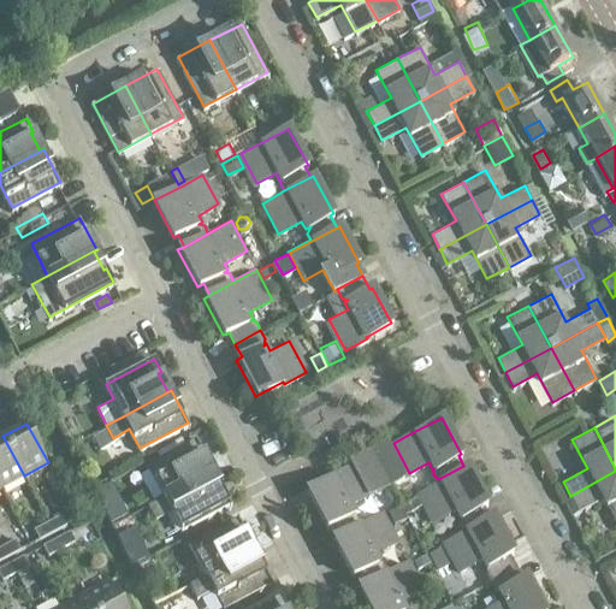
[(0,437),(0,485),(1,488),(24,476),(3,436),(0,437)]
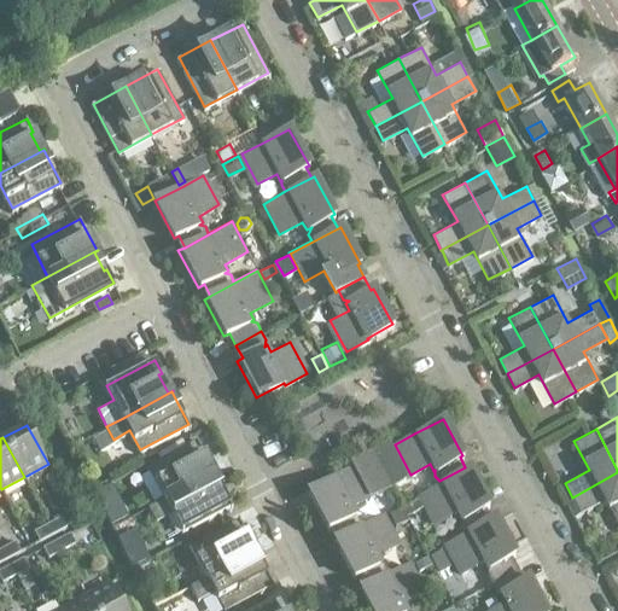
[(164,496),(214,471),(197,438),(149,465),(164,496)]
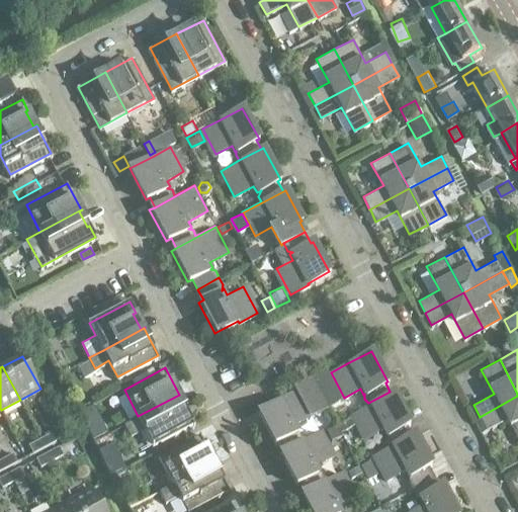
[(313,375),(316,382),(329,406),(340,400),(324,369),(313,375)]
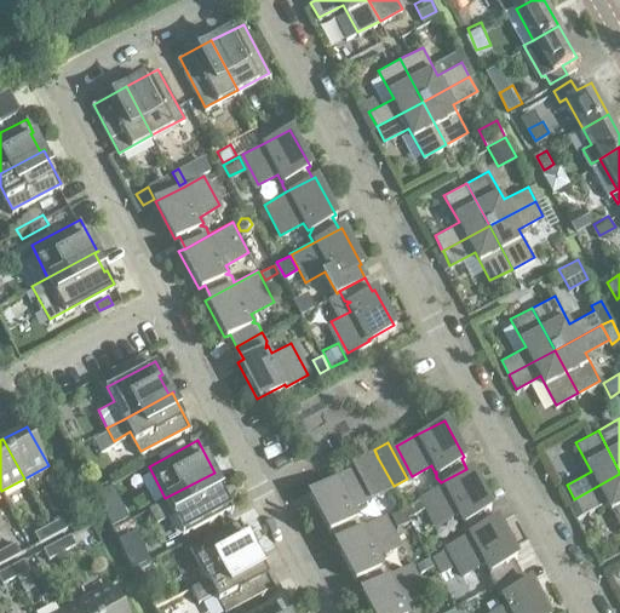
[(355,508),(373,497),(394,486),(378,458),(360,468),(357,464),(333,477),(334,480),(310,492),(329,530),(333,527),(339,539),(362,525),(360,517),(354,516),(357,514),(355,508)]
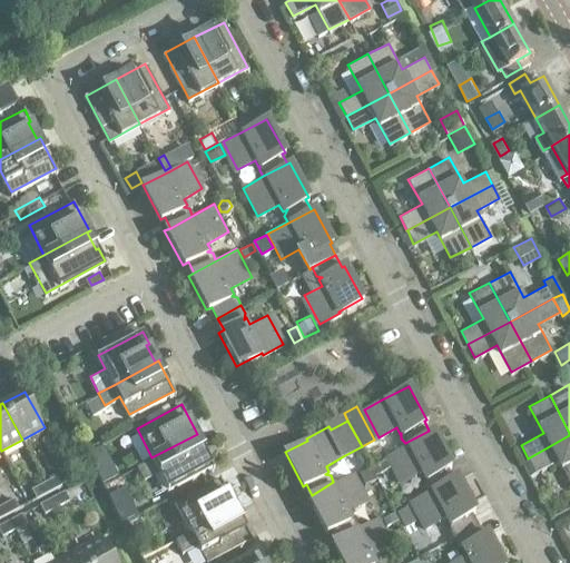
[(431,430),(429,431),(405,443),(384,455),(400,483),(421,472),(424,478),(429,476),(425,483),(429,489),(409,500),(410,502),(454,477),(448,466),(450,465),(431,430)]
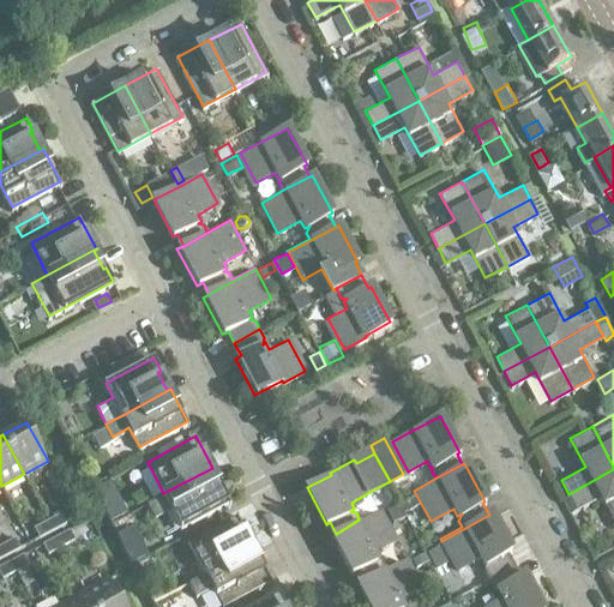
[(212,468),(163,493),(149,502),(155,515),(170,506),(181,524),(229,499),(212,468)]
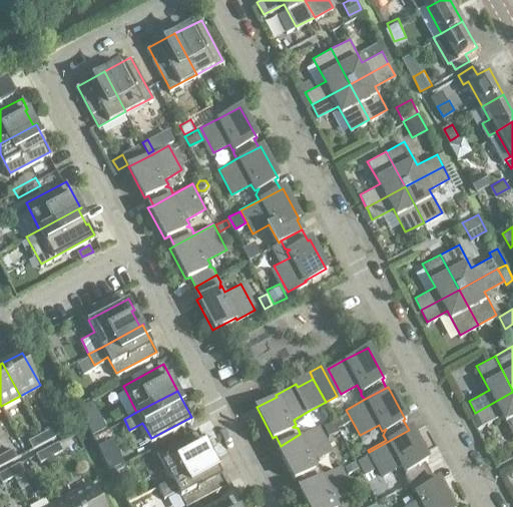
[(512,392),(475,413),(482,425),(502,414),(512,434),(512,392)]
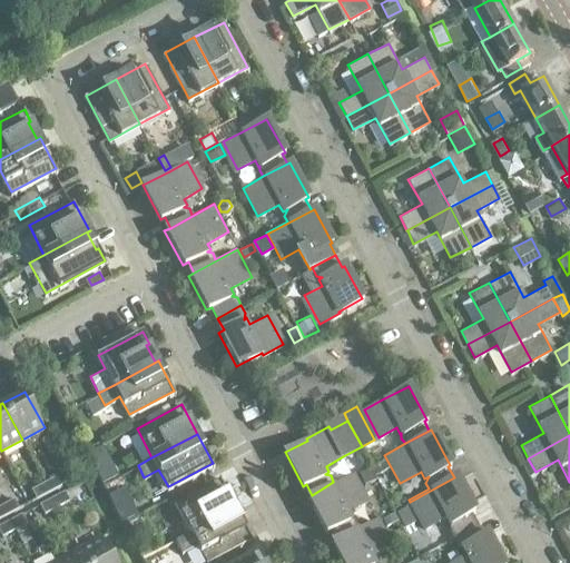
[(384,456),(371,463),(375,472),(389,465),(384,456)]
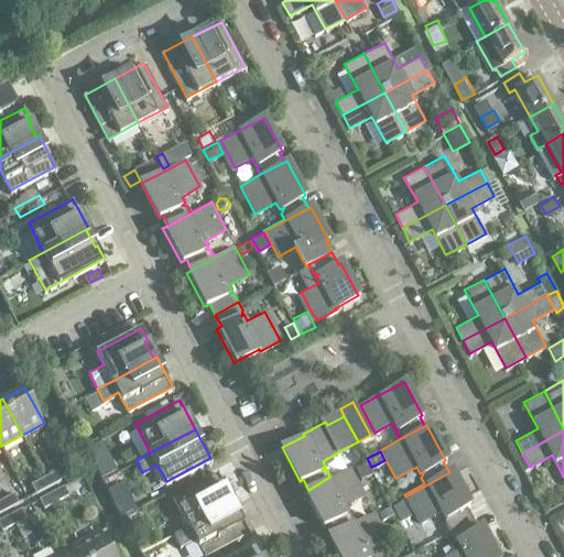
[(110,455),(95,462),(101,474),(117,467),(110,455)]
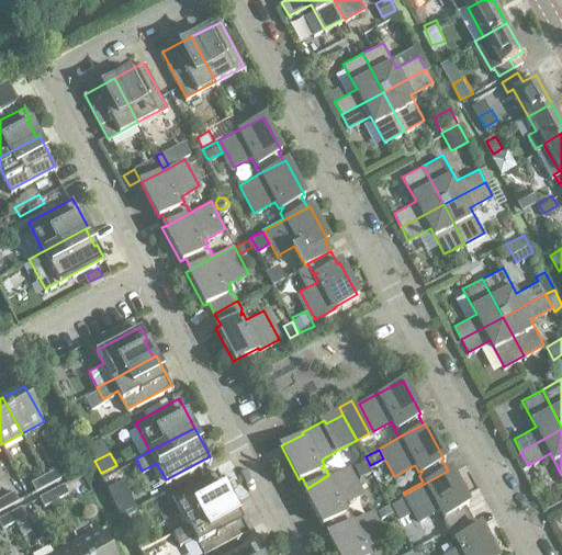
[(360,475),(371,468),(364,456),(353,463),(360,475)]
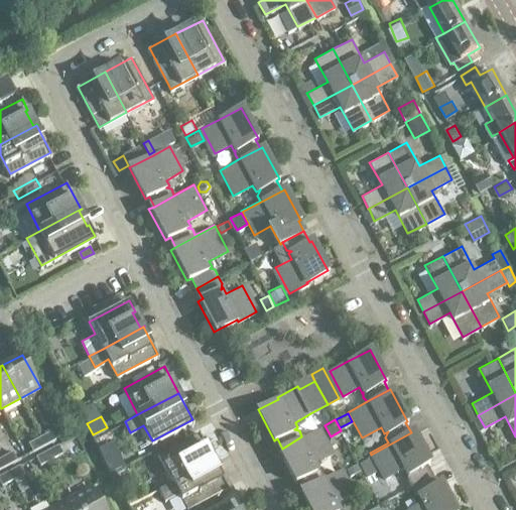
[(321,426),(301,436),(282,449),(277,452),(293,482),(298,479),(304,489),(324,477),(320,471),(315,470),(318,468),(315,463),(335,452),(321,426)]
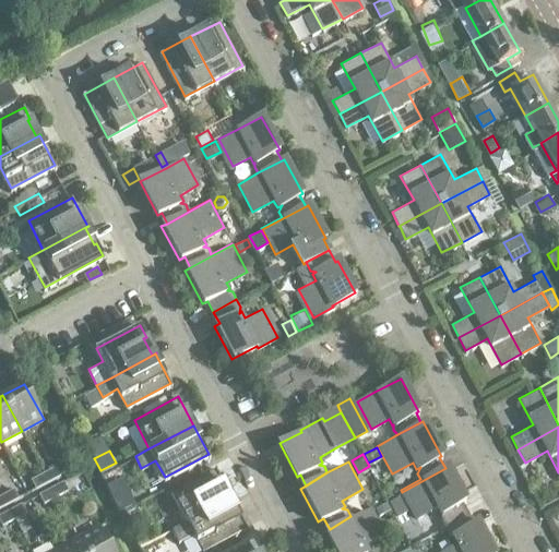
[(60,474),(56,464),(43,471),(48,480),(60,474)]
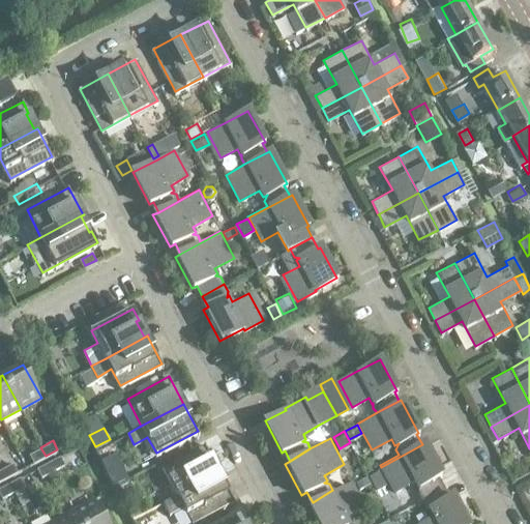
[(423,443),(422,444),(381,467),(393,491),(413,481),(416,488),(420,486),(418,491),(421,498),(444,486),(438,475),(441,474),(423,443)]
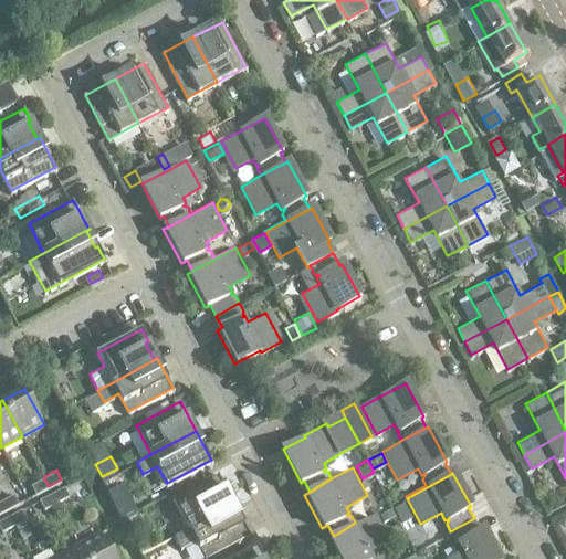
[(174,497),(189,526),(233,503),(218,474),(174,497)]
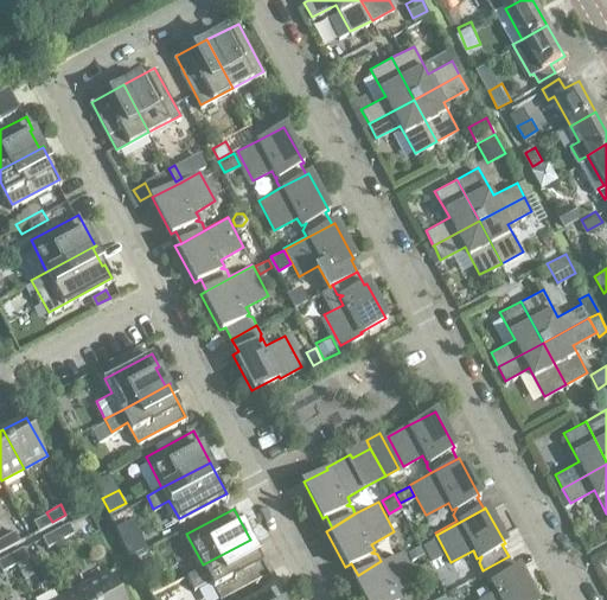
[(33,519),(39,529),(52,522),(46,512),(33,519)]
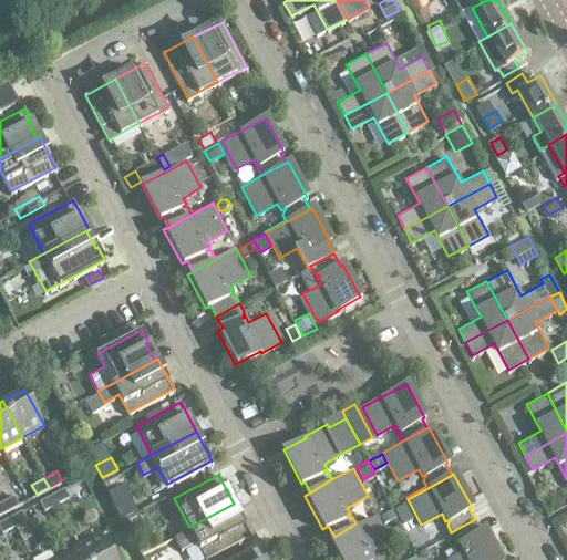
[(123,481),(107,490),(112,498),(127,490),(123,481)]
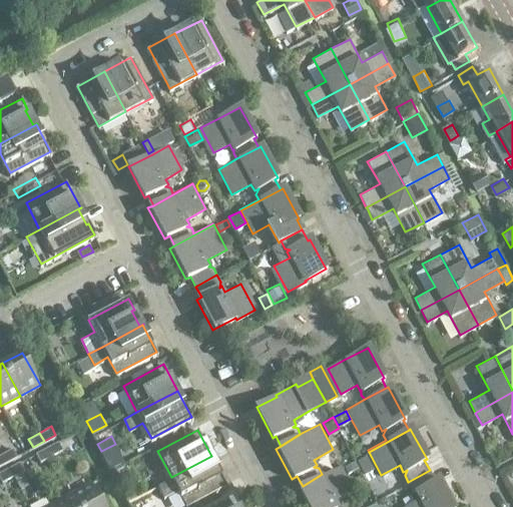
[(51,454),(62,449),(58,440),(47,446),(51,454)]
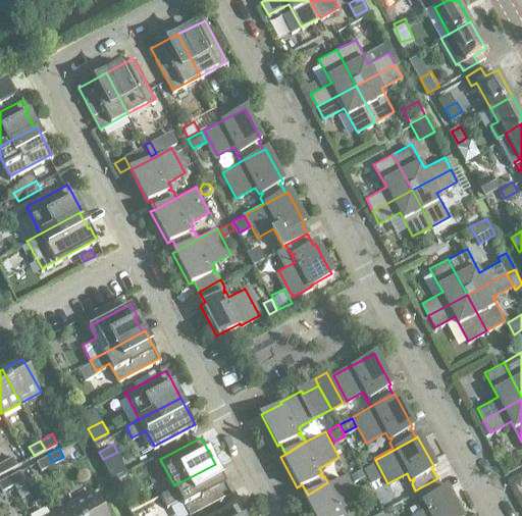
[(48,454),(36,460),(41,468),(52,462),(48,454)]
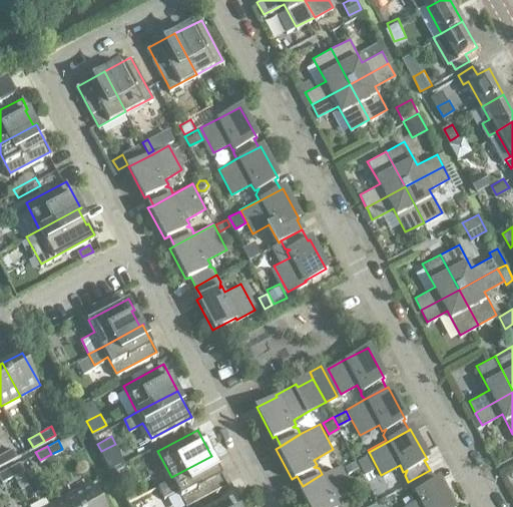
[(12,447),(1,453),(6,461),(17,455),(12,447)]
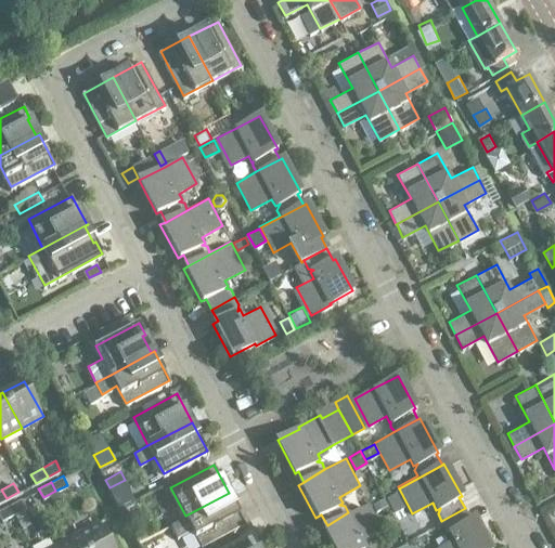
[(404,505),(396,488),(386,494),(394,510),(404,505)]
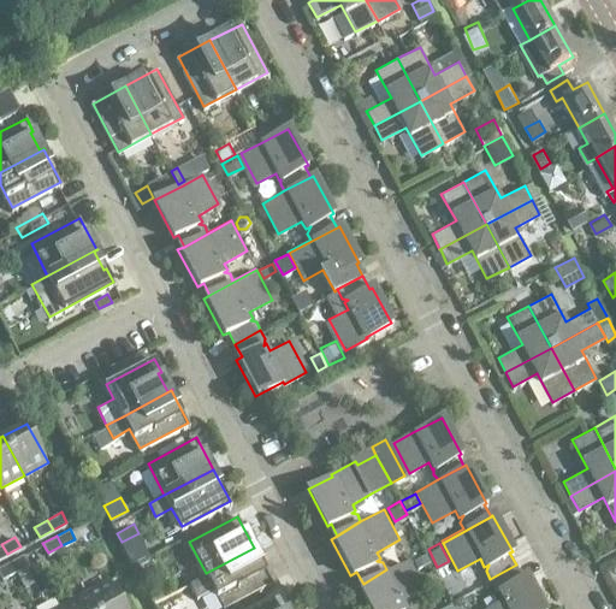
[(254,548),(206,573),(190,581),(197,595),(213,587),(223,605),(271,580),(254,548)]
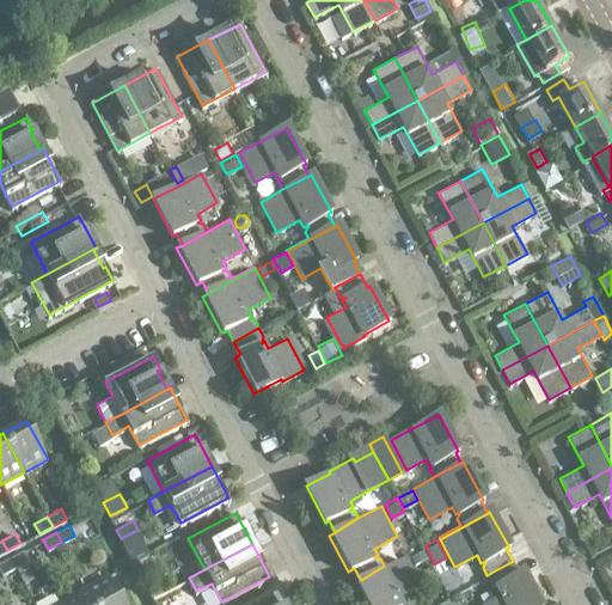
[(422,545),(409,552),(415,563),(428,556),(422,545)]
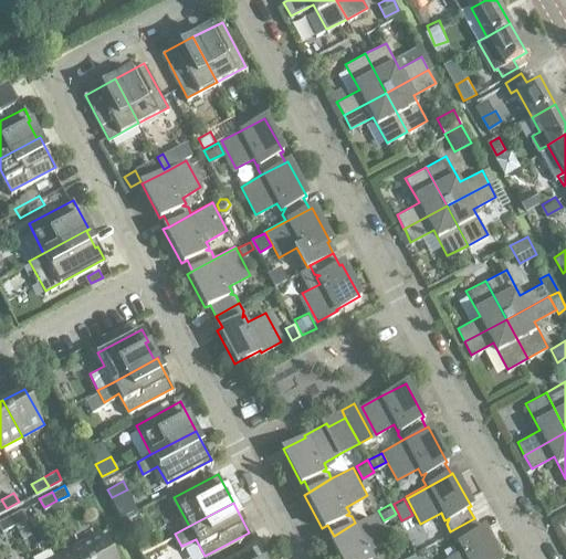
[(9,514),(14,524),(27,517),(22,507),(9,514)]
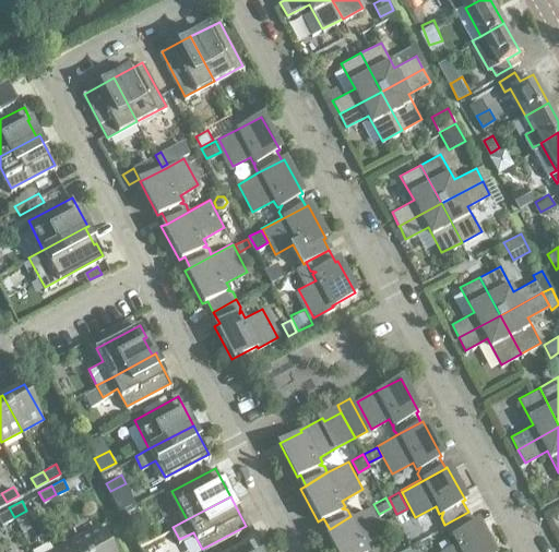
[(371,505),(351,516),(330,529),(323,532),(334,551),(366,551),(369,550),(366,544),(385,534),(371,505)]
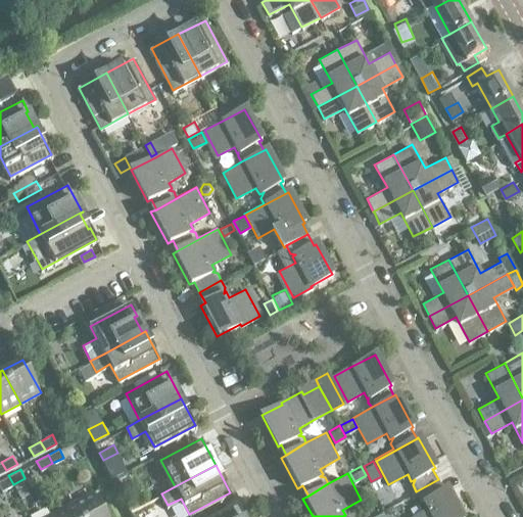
[(0,479),(0,486),(2,490),(13,484),(8,475),(0,479)]
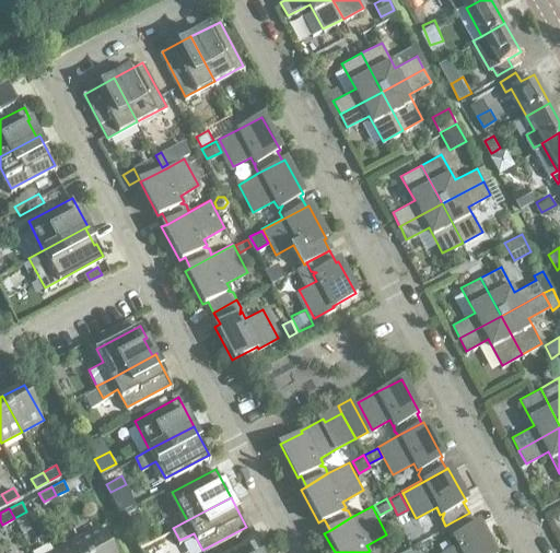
[(455,543),(439,552),(493,552),(478,524),(475,525),(469,513),(445,526),(450,533),(455,536),(452,537),(455,543)]
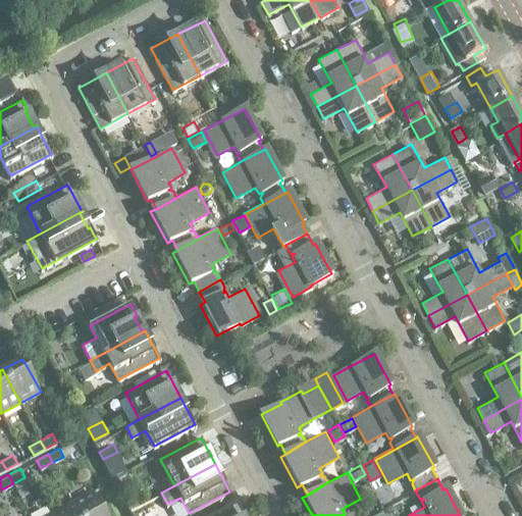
[(80,515),(106,515),(92,488),(71,500),(80,515)]
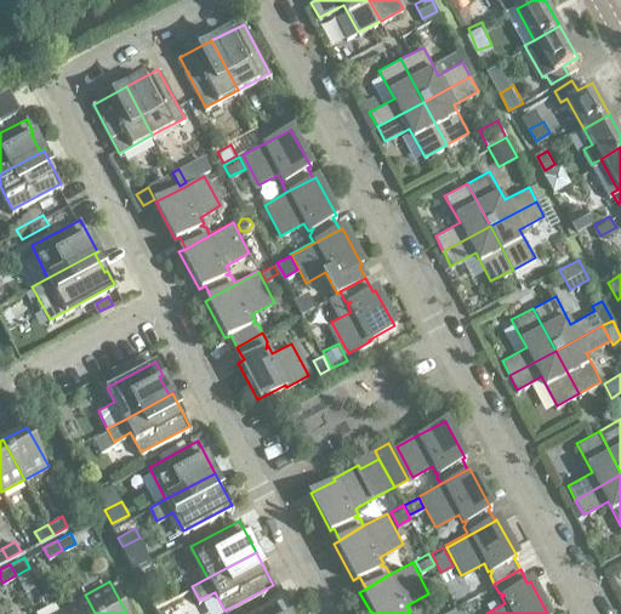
[(163,591),(152,597),(157,606),(167,600),(163,591)]
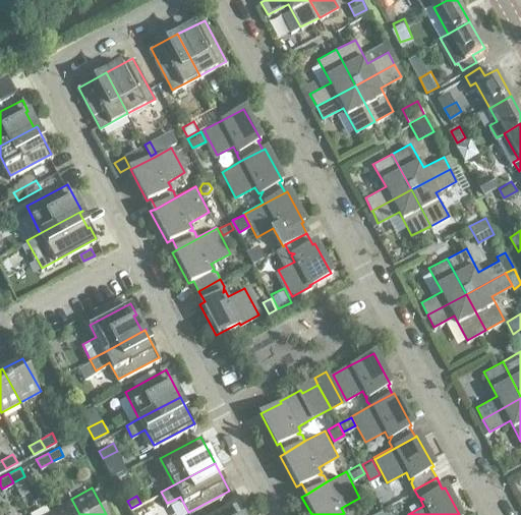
[(52,509),(55,514),(79,514),(71,499),(52,509)]
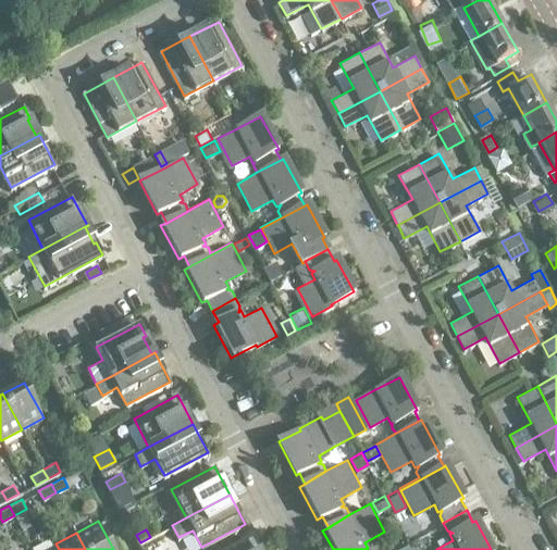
[(150,537),(140,542),(144,549),(157,549),(160,549),(153,536),(150,537)]
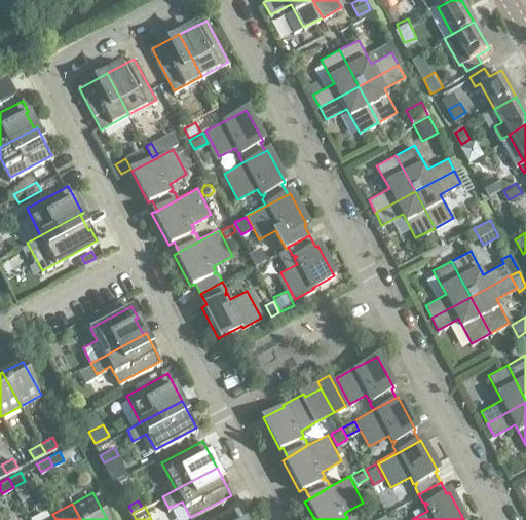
[(215,519),(245,519),(238,508),(215,519)]
